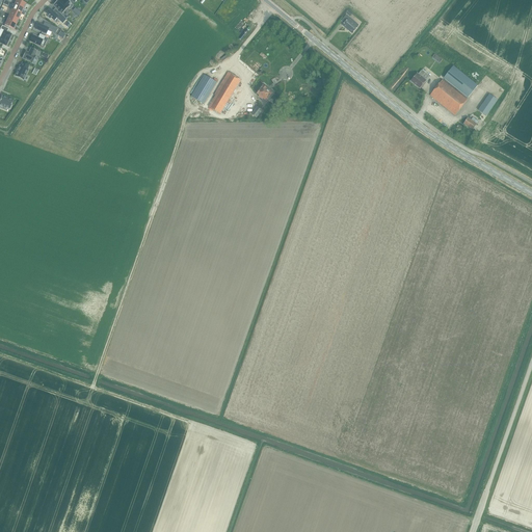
[(19,0),(16,0),(15,4),(24,8),(26,3),(19,0)]
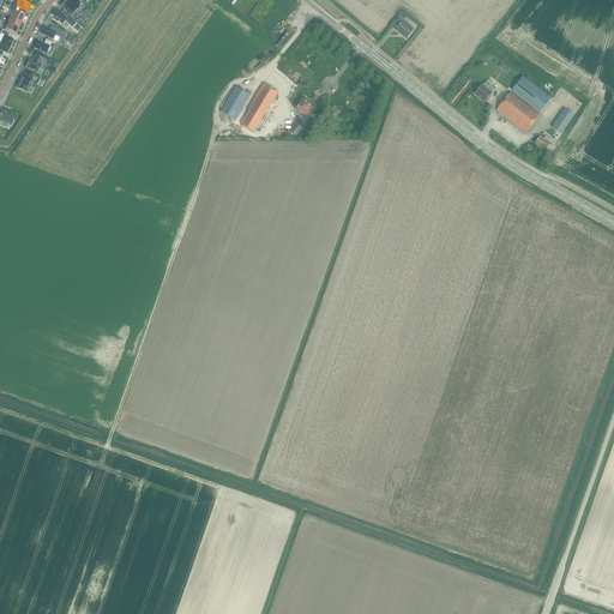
[(71,0),(66,0),(61,6),(72,16),(78,10),(79,11),(84,6),(77,0),(73,0),(73,1),(71,0)]
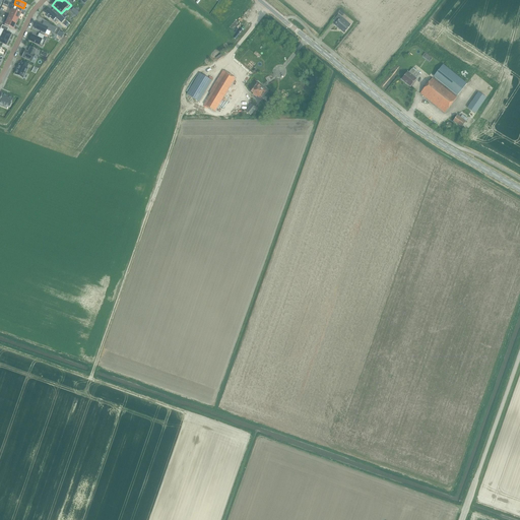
[(20,13),(23,8),(14,4),(11,9),(20,13)]
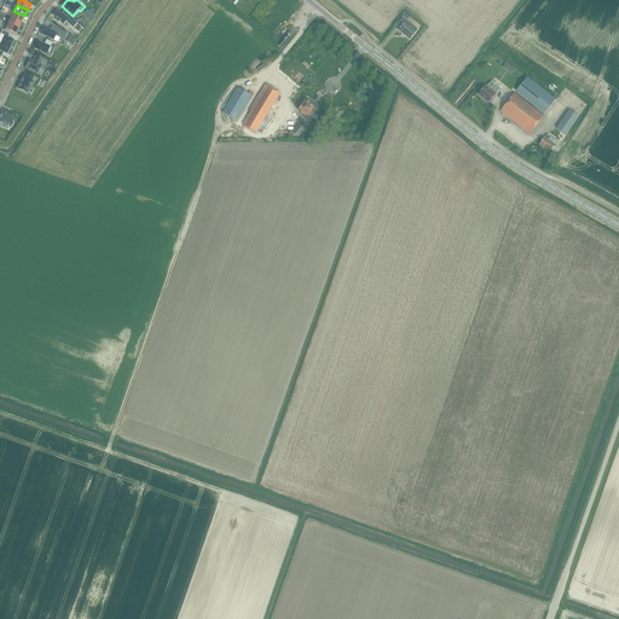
[(58,10),(53,15),(56,18),(55,19),(58,23),(59,21),(63,24),(65,27),(68,24),(73,28),(77,23),(64,10),(65,12),(63,15),(61,13),(58,10)]
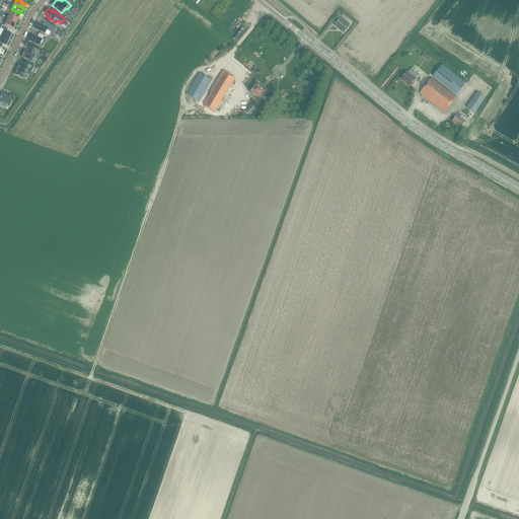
[(18,18),(20,13),(11,9),(9,14),(18,18)]
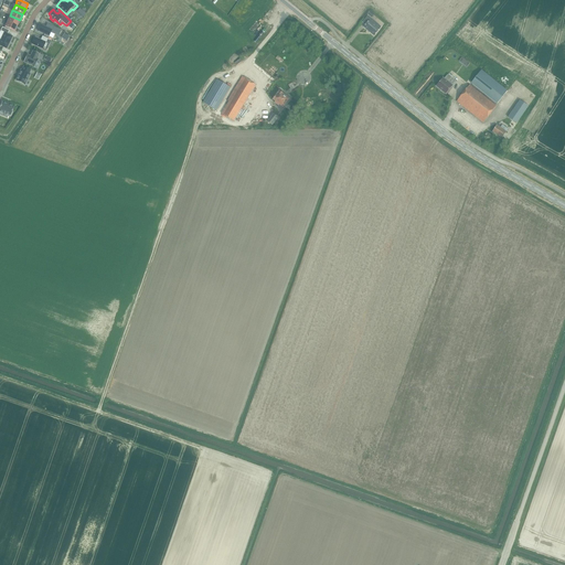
[(17,25),(20,20),(10,16),(7,21),(17,25)]
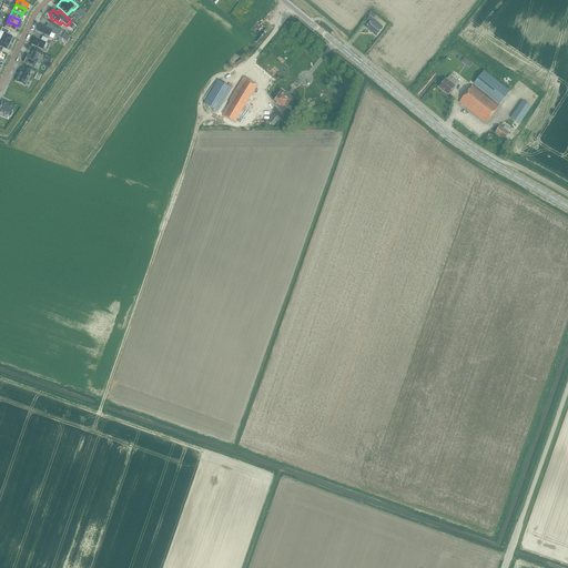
[(373,19),(369,16),(364,22),(367,26),(366,28),(376,36),(383,27),(379,24),(378,26),(372,21),(373,19)]
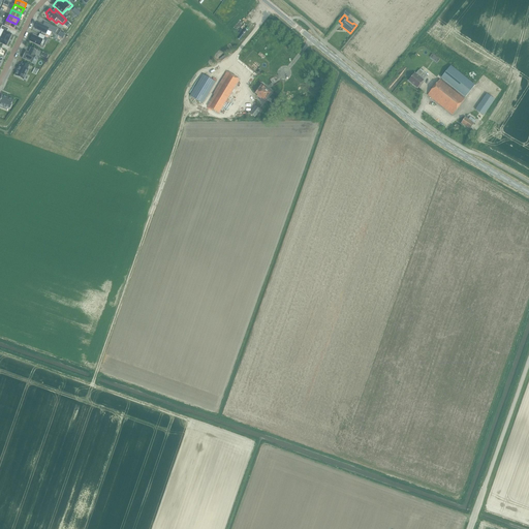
[(13,29),(16,24),(6,20),(4,25),(13,29)]
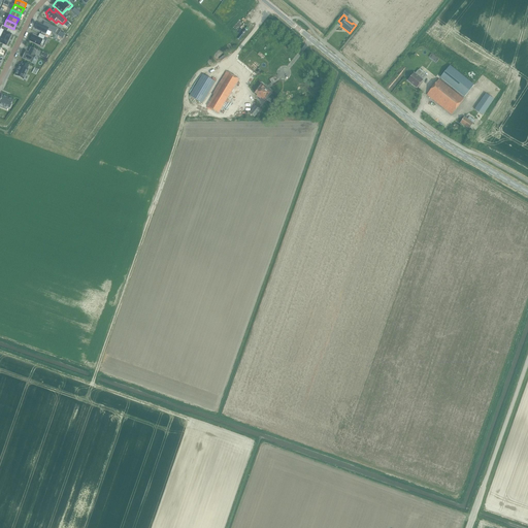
[(38,23),(35,29),(45,34),(50,36),(51,32),(55,34),(57,28),(44,22),(42,25),(38,23)]
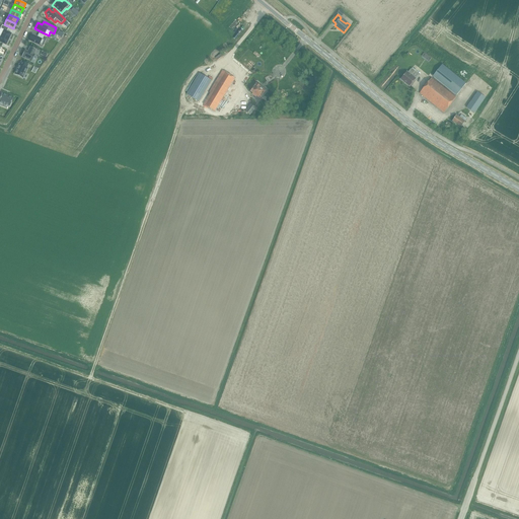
[(8,27),(2,25),(0,28),(3,29),(0,36),(0,42),(6,45),(11,33),(6,31),(8,27)]
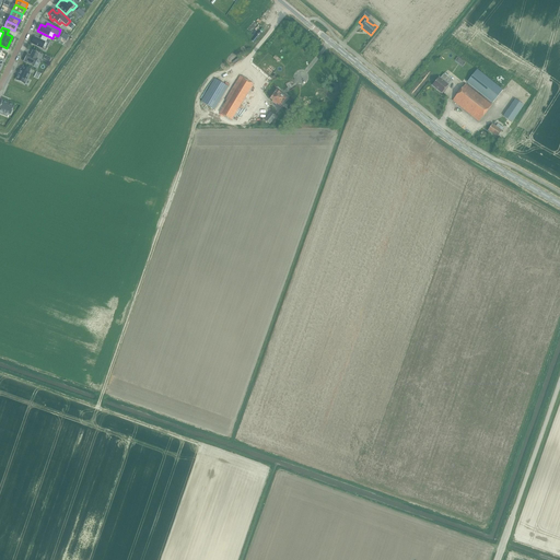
[(50,39),(42,36),(41,39),(35,37),(32,44),(42,48),(45,42),(49,44),(50,39)]
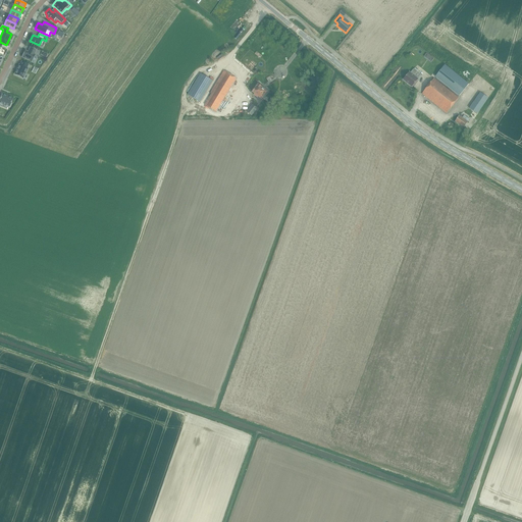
[(21,57),(32,62),(35,55),(34,55),(36,50),(30,47),(28,52),(24,50),(21,57)]
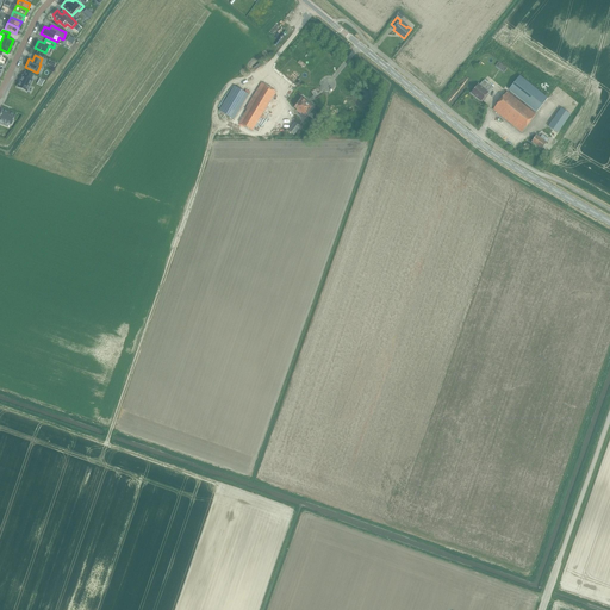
[(17,87),(26,92),(32,80),(31,80),(32,76),(25,73),(24,76),(23,75),(17,87)]
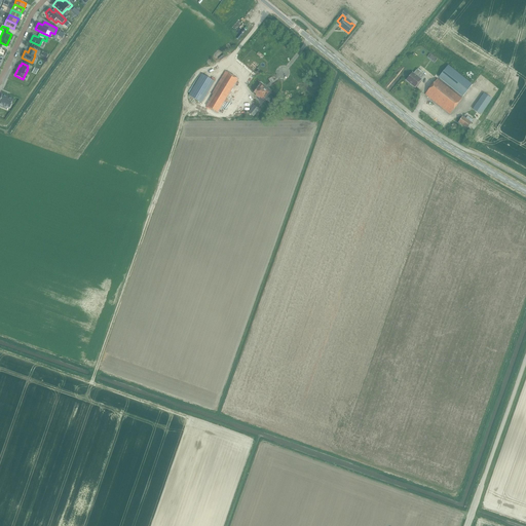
[(426,73),(428,71),(420,64),(418,67),(426,73)]
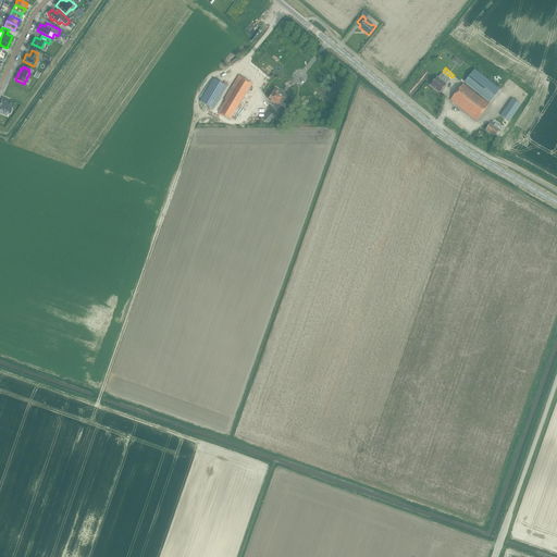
[(490,102),(500,89),(474,69),(465,82),(490,102)]
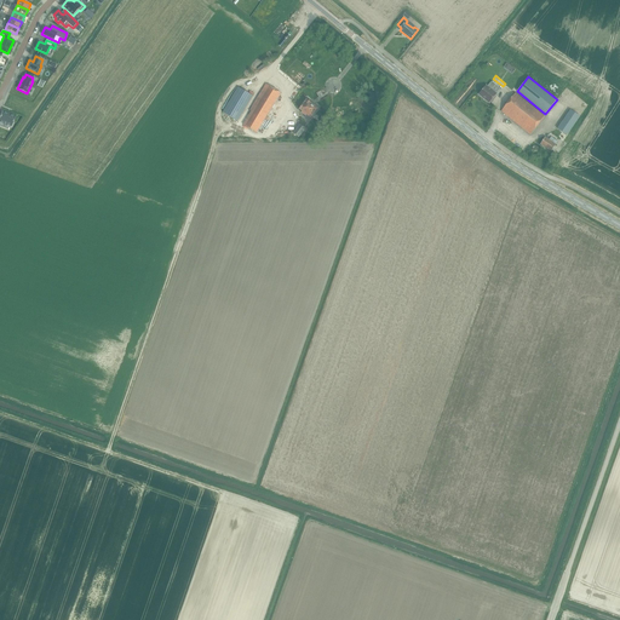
[(478,95),(489,103),(497,95),(492,90),(495,85),(497,84),(493,81),(492,81),(487,86),(486,85),(478,95)]
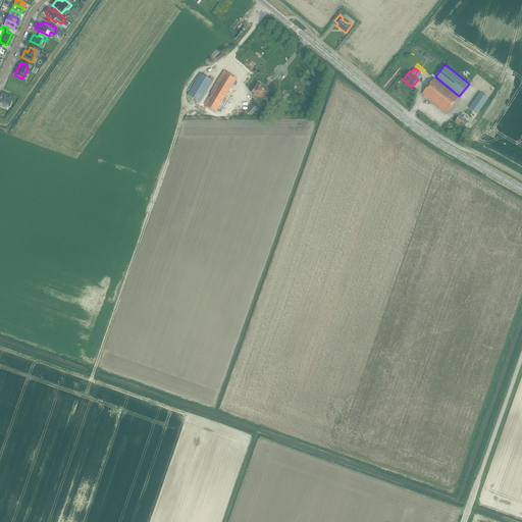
[(216,112),(237,79),(223,70),(210,93),(211,94),(205,105),(216,112)]
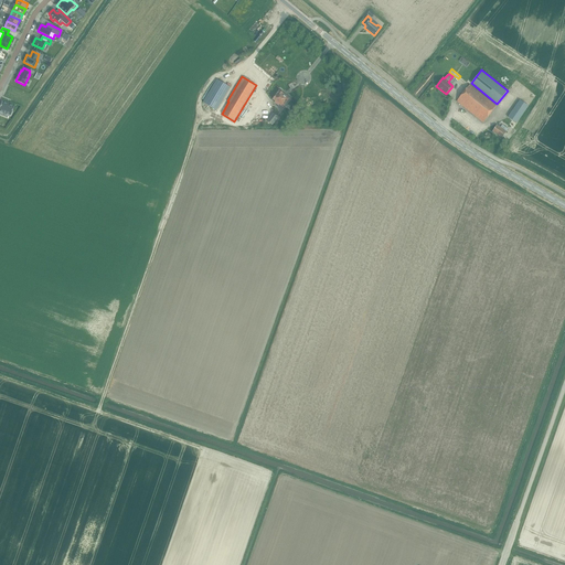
[(217,80),(203,103),(216,110),(231,87),(217,80)]
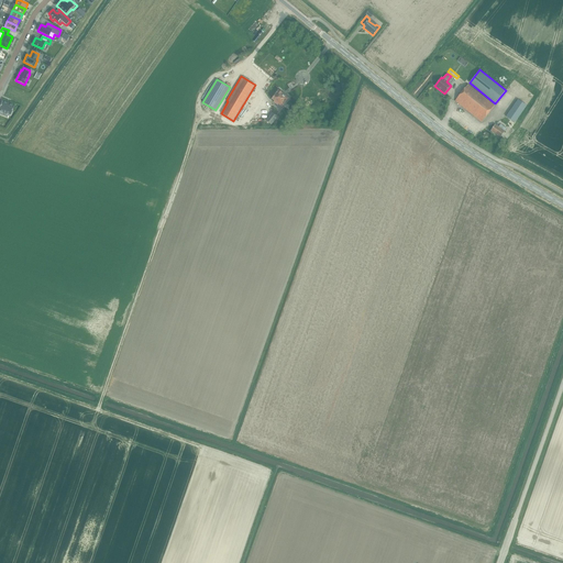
[(482,122),(494,106),(467,85),(454,101),(482,122)]
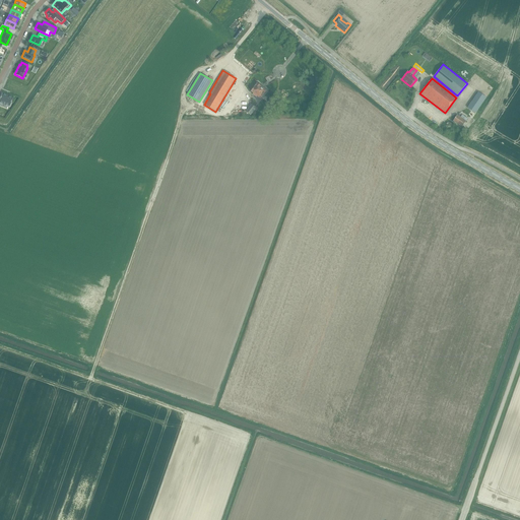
[(58,88),(49,82),(44,88),(53,95),(58,88)]
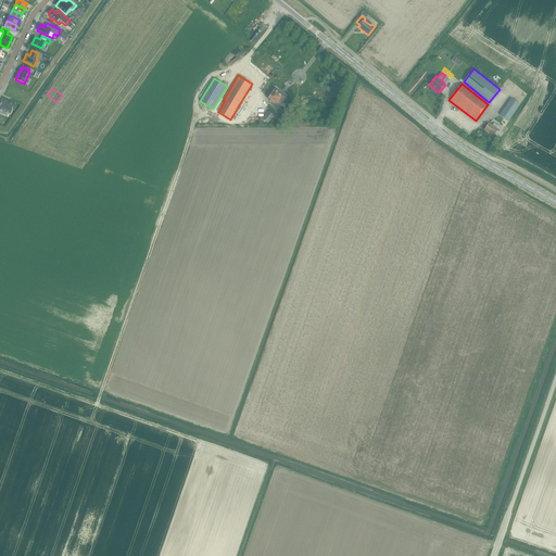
[(277,106),(285,98),(279,93),(279,91),(277,89),(275,90),(268,98),(270,100),(270,101),(277,106)]
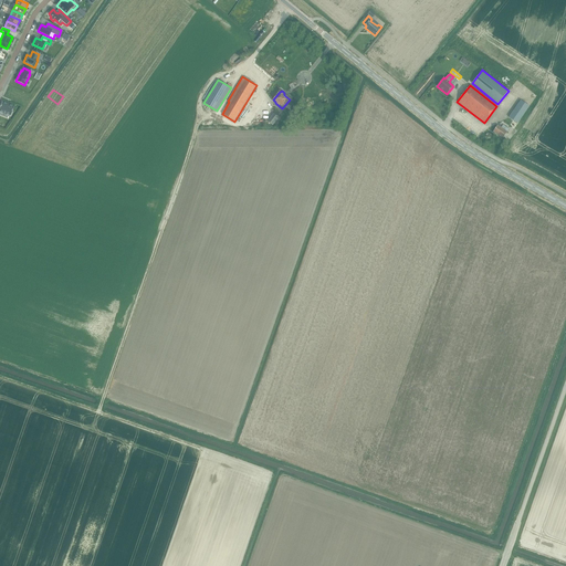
[(517,124),(530,107),(521,101),(509,117),(517,124)]
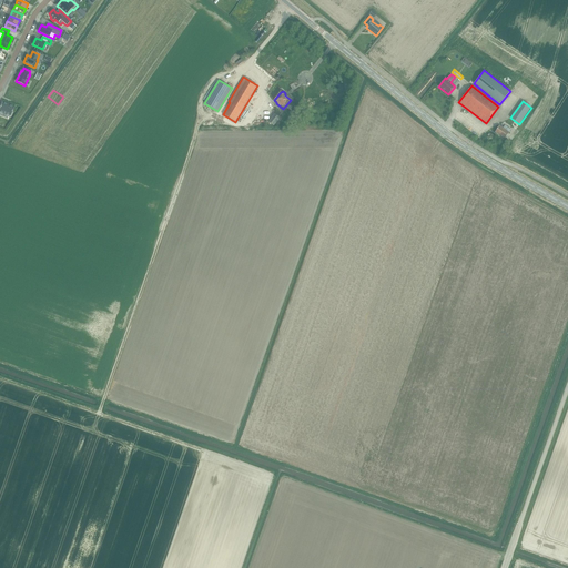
[(1,102),(0,107),(0,111),(10,117),(13,108),(1,102)]
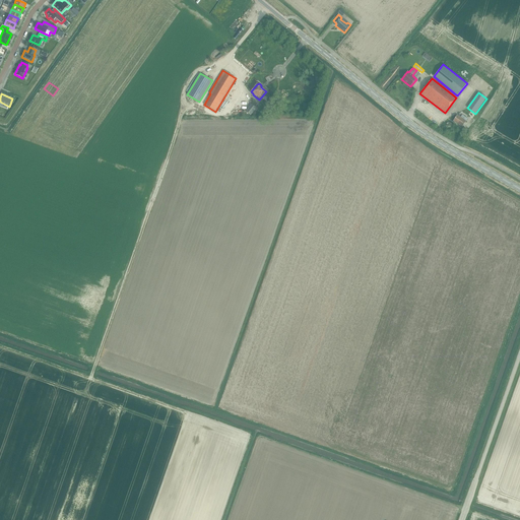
[(256,99),(252,105),(257,108),(261,102),(256,99)]
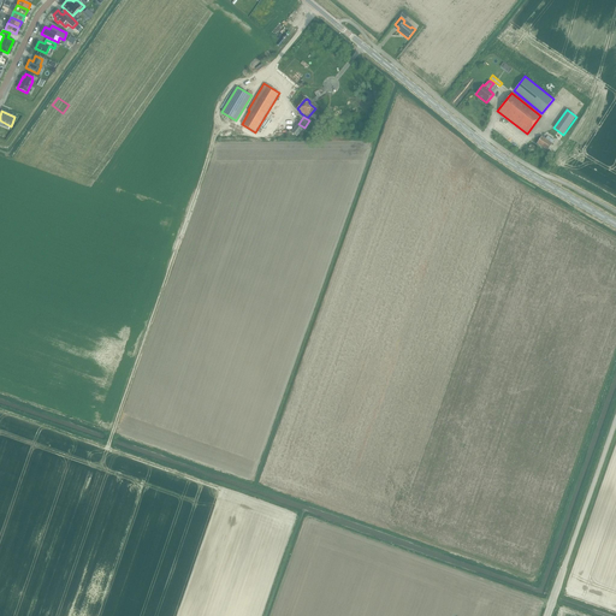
[(303,129),(297,124),(291,132),(297,136),(303,129)]
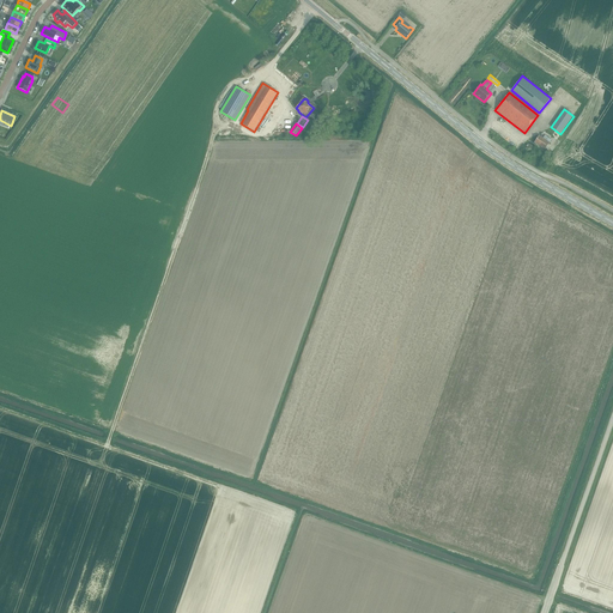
[(43,126),(38,133),(34,129),(28,138),(36,144),(38,140),(42,143),(50,132),(43,126)]
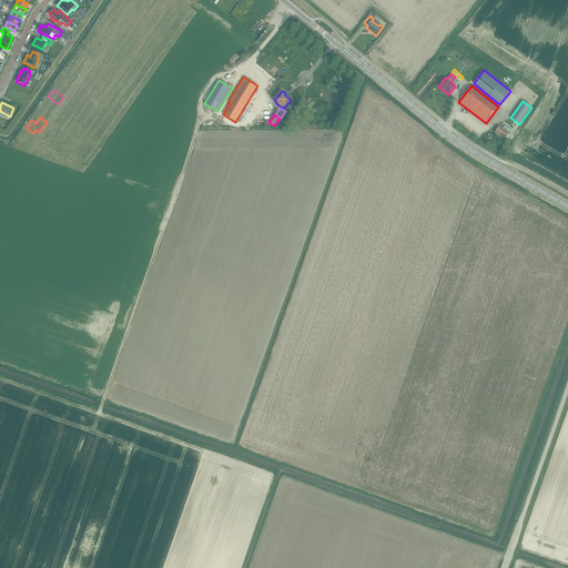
[(58,124),(67,131),(70,127),(60,120),(58,124)]
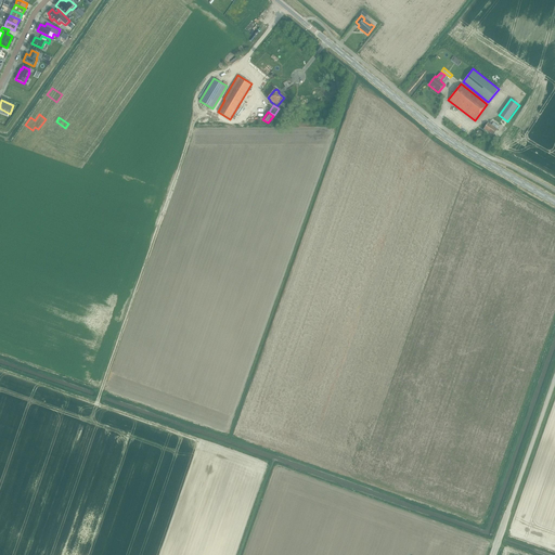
[(64,129),(51,119),(43,130),(41,133),(44,136),(47,132),(56,140),(64,129)]
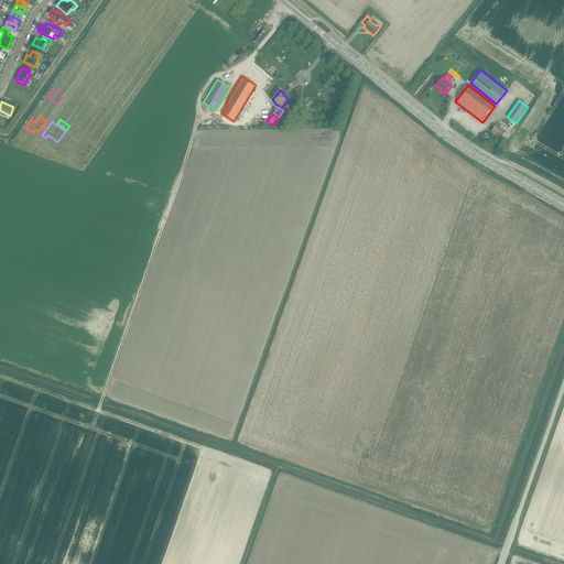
[(501,138),(506,132),(503,130),(506,128),(501,125),(499,128),(496,125),(491,131),(501,138)]
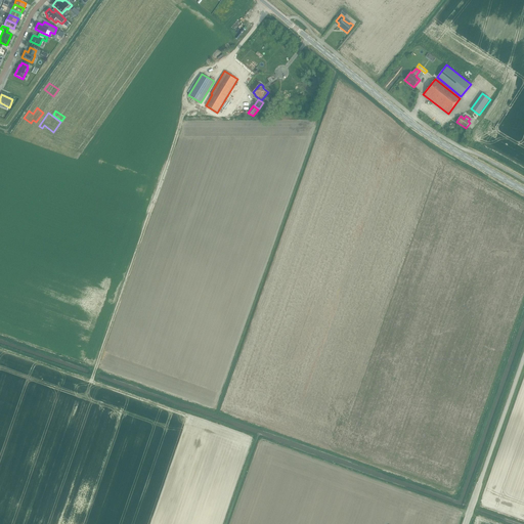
[(55,133),(62,136),(66,130),(77,135),(80,127),(69,122),(66,128),(60,127),(55,133)]
